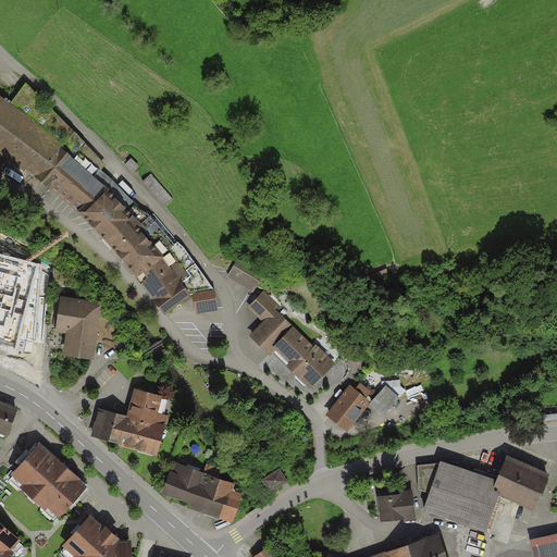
[(160,305),(165,313),(194,294),(197,313),(220,311),(215,289),(184,246),(159,220),(143,209),(116,183),(101,169),(107,163),(26,81),(11,101),(0,93),(0,150),(25,170),(27,168),(42,178),(81,212),(106,237),(137,275),(160,305)]
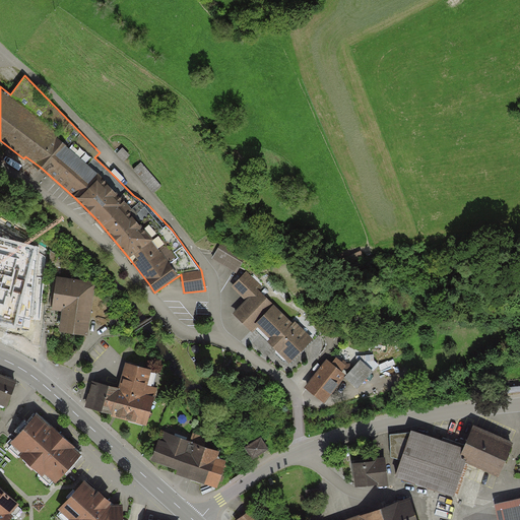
[(142,160),(134,168),(154,192),(163,185),(142,160)]
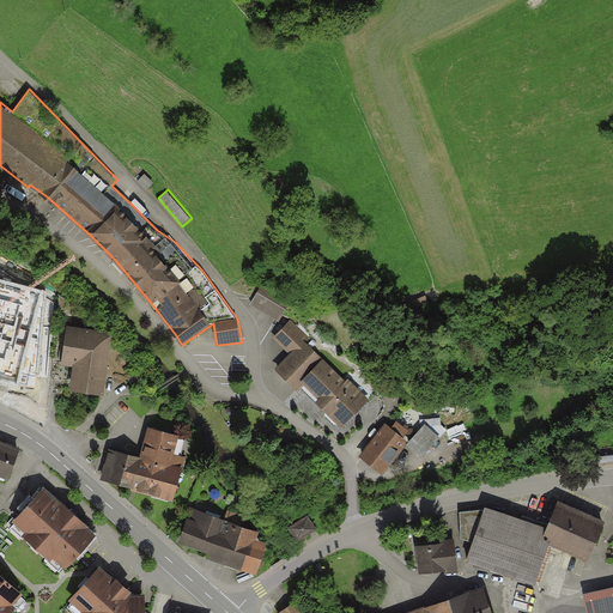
[(42,291),(0,280),(0,375),(20,380),(42,291)]
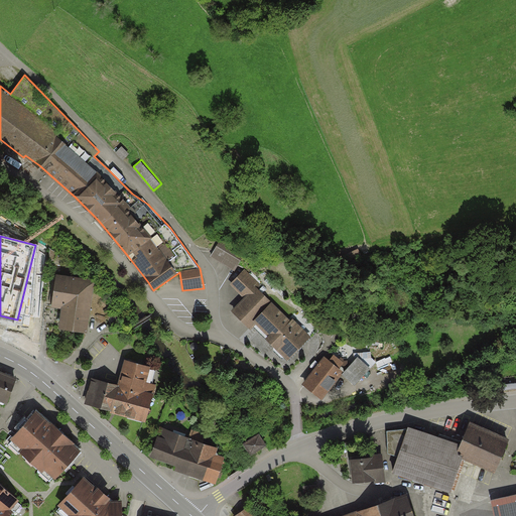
[(246,252),(223,238),(214,252),(237,266),(246,252)]
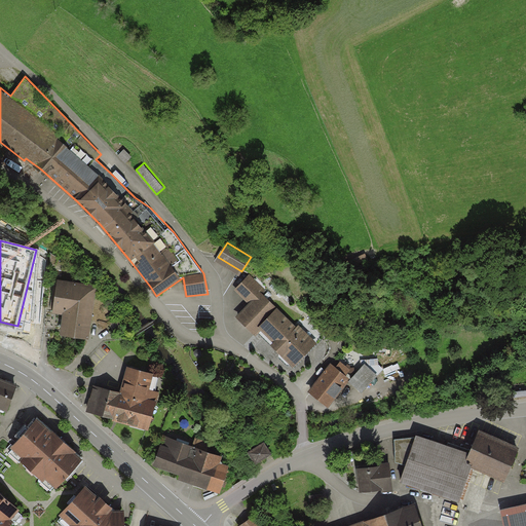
[(62,261),(51,254),(50,268),(61,269),(62,261)]
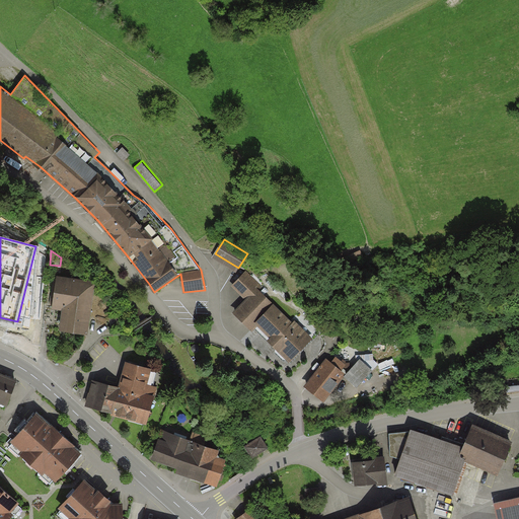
[(248,272),(233,286),(245,299),(231,312),(250,332),(256,326),(289,360),(312,336),(295,319),(292,321),(261,290),(264,287),(248,272)]
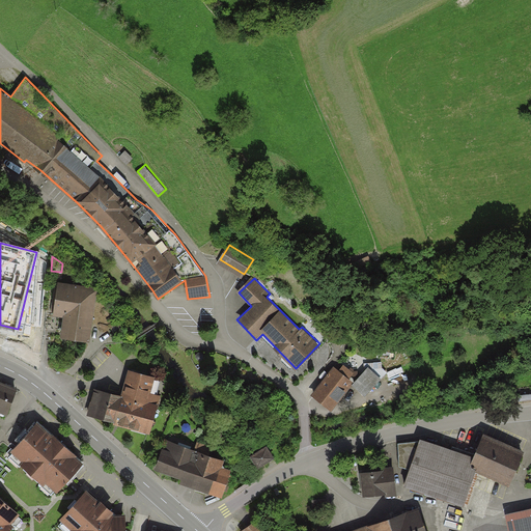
[(90,341),(98,286),(58,280),(53,314),(63,316),(60,336),(90,341)]
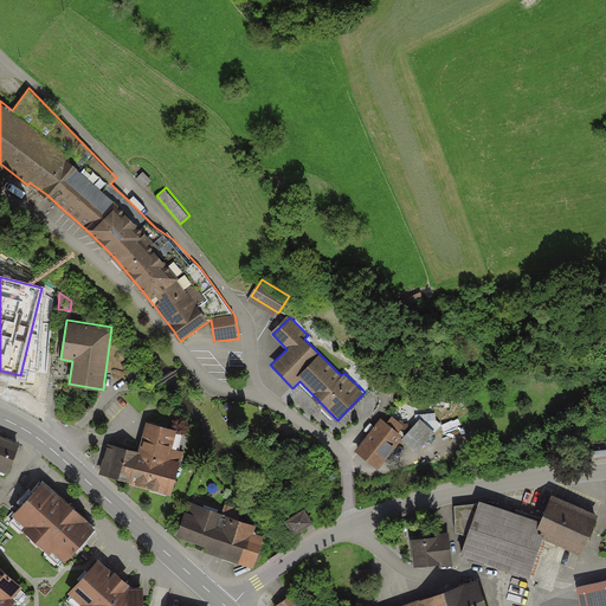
[(144,378),(141,371),(129,378),(133,385),(144,378)]
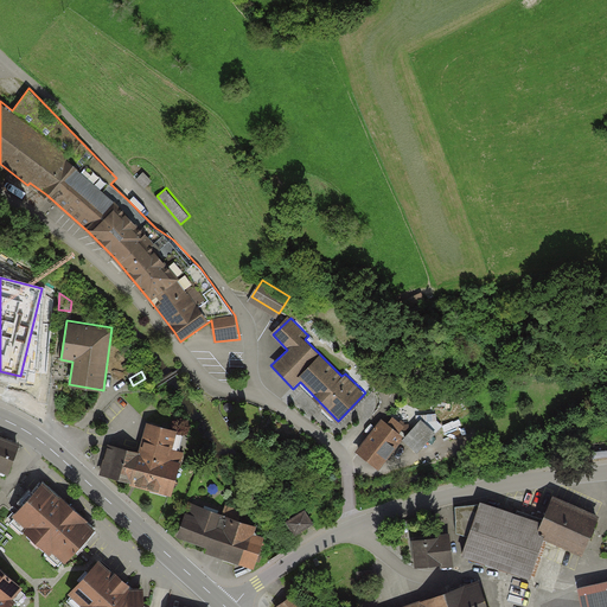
[(388,426),(382,422),(359,451),(378,466),(402,438),(397,434),(403,427),(393,419),(388,426)]
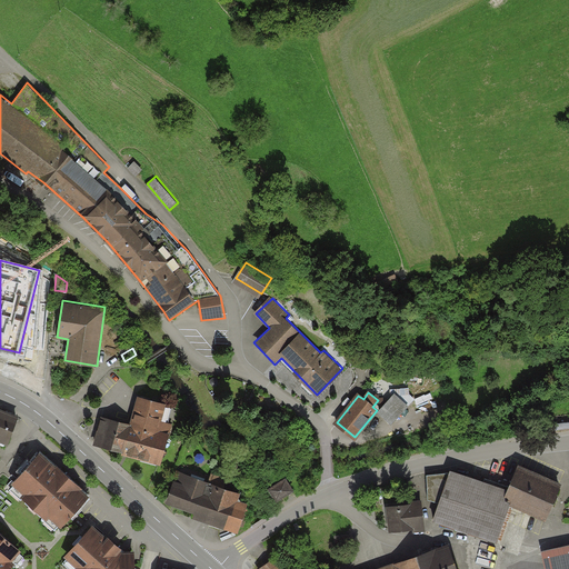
[(406,408),(392,396),(379,409),(392,421),(406,408)]
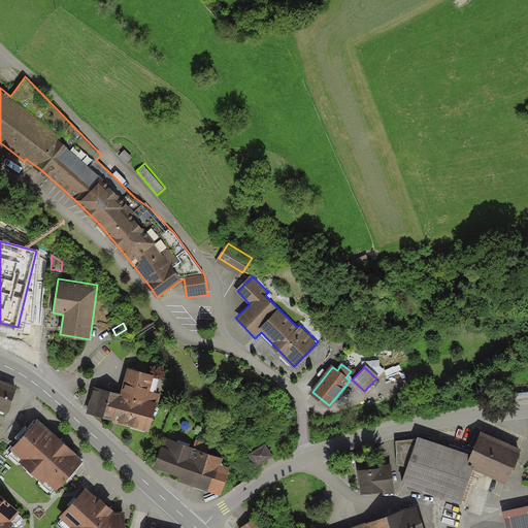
[(113,419),(149,429),(158,395),(152,393),(156,378),(131,371),(125,395),(95,387),(88,410),(113,418),(113,419)]
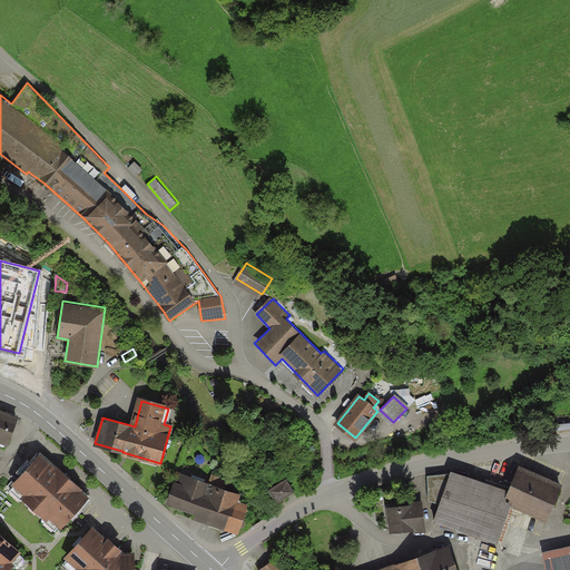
[(0,442),(8,445),(19,415),(0,408),(0,442)]
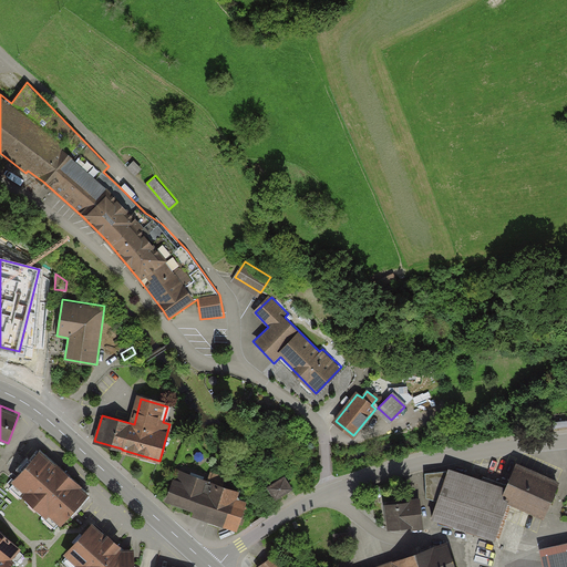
[(57,463),(40,449),(11,481),(22,492),(21,494),(47,518),(50,515),(61,526),(90,493),(82,486),(83,485),(58,462),(57,463)]
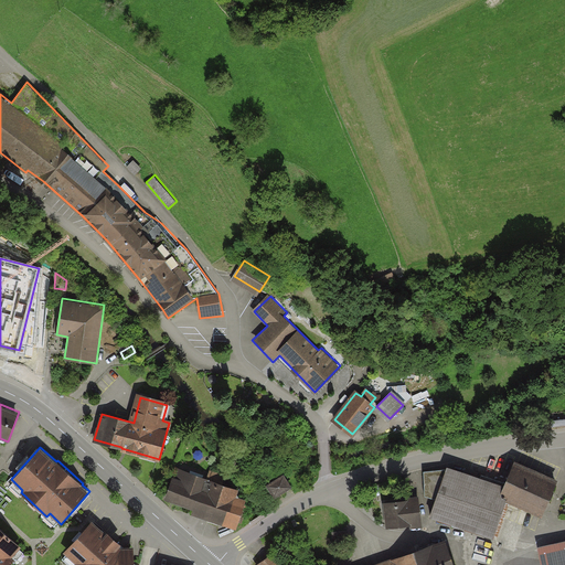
[(504,483),(448,465),(446,469),(424,471),(425,496),(435,499),(429,515),(498,539),(510,502),(542,516),(558,479),(514,459),(504,483)]
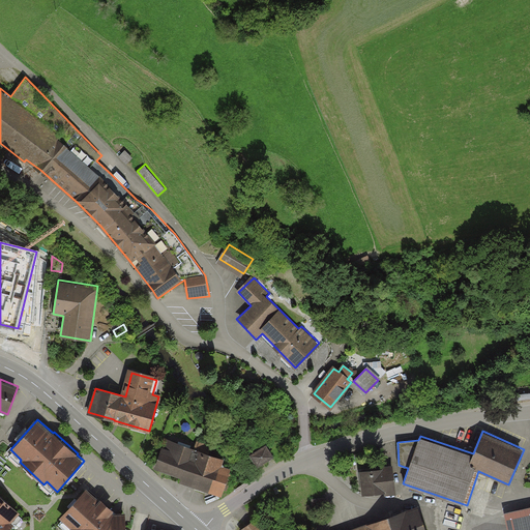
[(158,467),(224,490),(229,474),(219,461),(208,455),(210,447),(198,443),(195,451),(167,442),(158,467)]
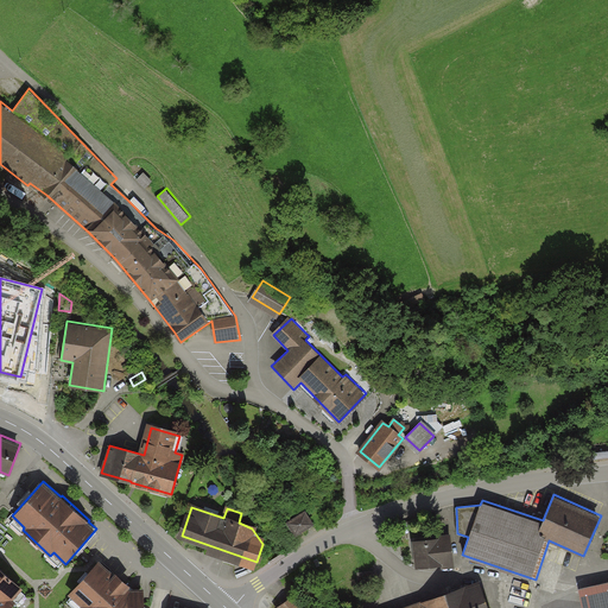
[(315,523),(306,510),(285,523),(295,536),(315,523)]
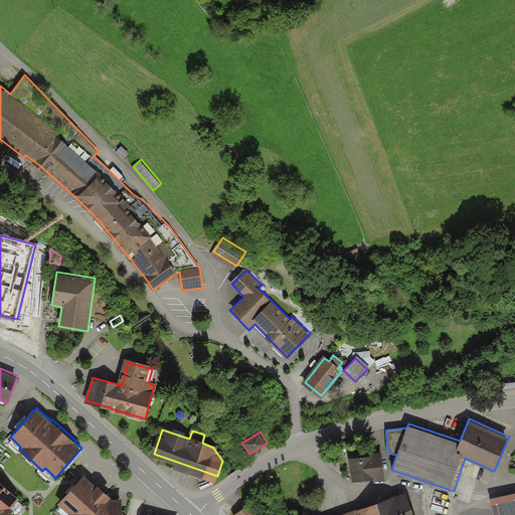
[(382,477),(380,456),(351,459),(353,480),(382,477)]
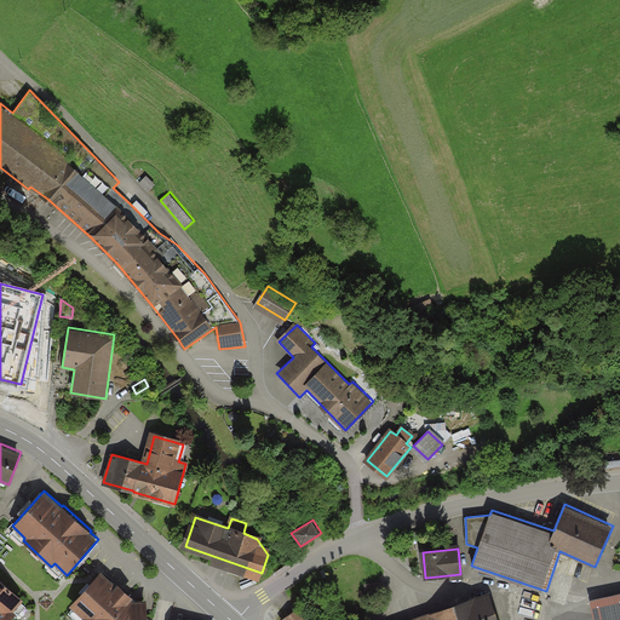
[(148,619),(147,598),(133,600),(132,597),(133,596),(119,581),(116,584),(101,570),(69,606),(82,618),(80,619),(148,619)]
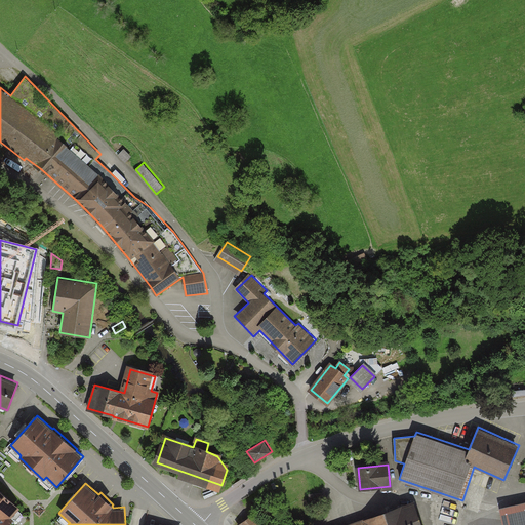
[(323,493),(309,495),(310,502),(324,500),(323,493)]
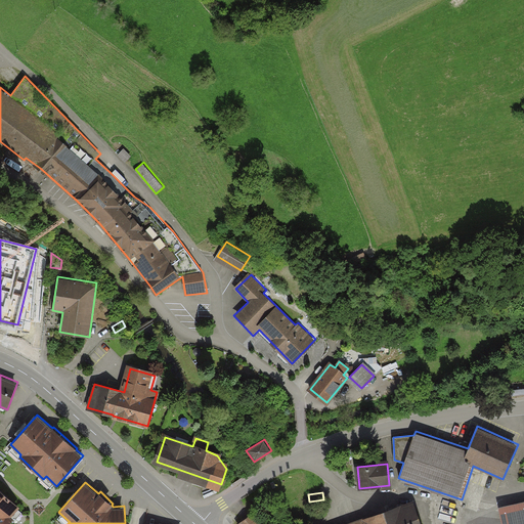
[(0,523),(7,523),(19,510),(0,493),(0,523)]
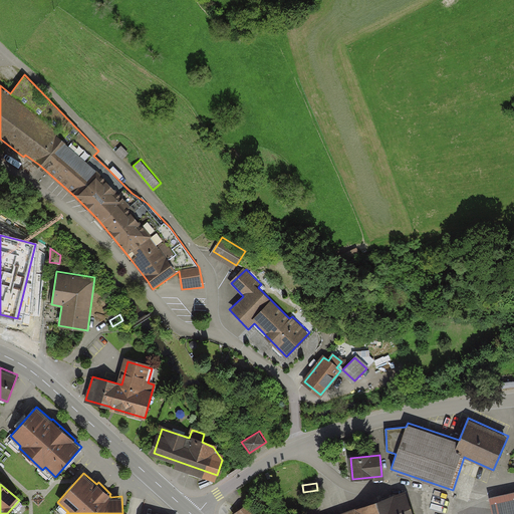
[(426,495),(437,496),(438,489),(427,487),(426,495)]
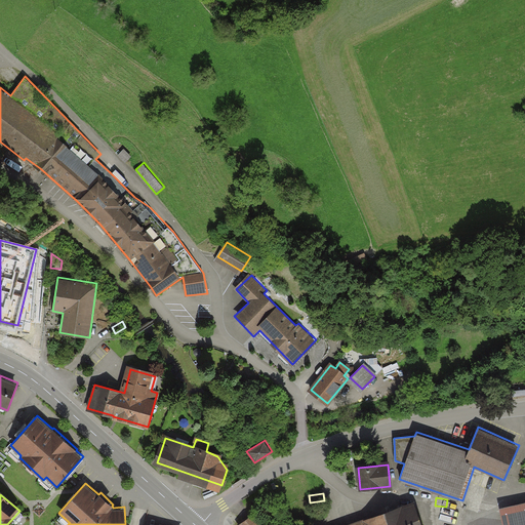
[(420,524),(415,509),(404,513),(403,509),(357,524),(420,524)]
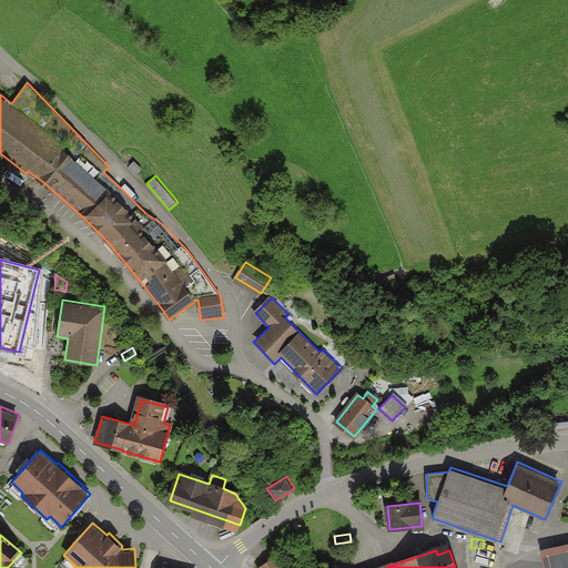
[(288,567),(277,553),(256,567),(288,567)]
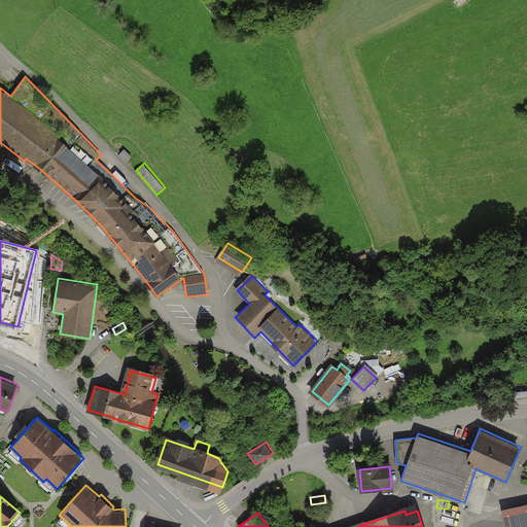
[(526,526),(526,513),(506,518),(508,526),(526,526)]
